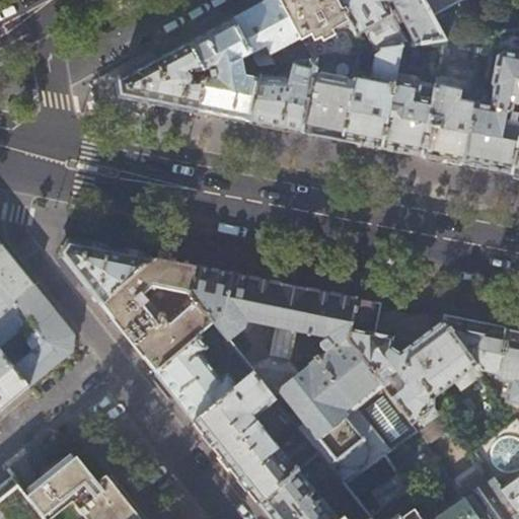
[(268,0),(257,5),(232,19),(250,54),(256,65),(257,67),(280,64),(296,62),(310,60),(279,0),(268,0)]
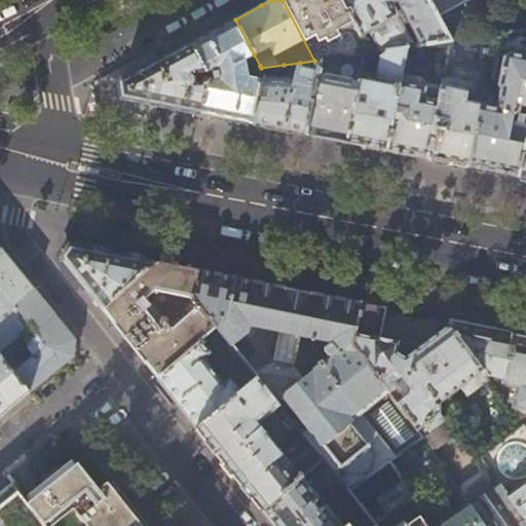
[(283,0),(314,61),(320,60),(364,53),(368,52),(360,36),(340,0),(283,0)]
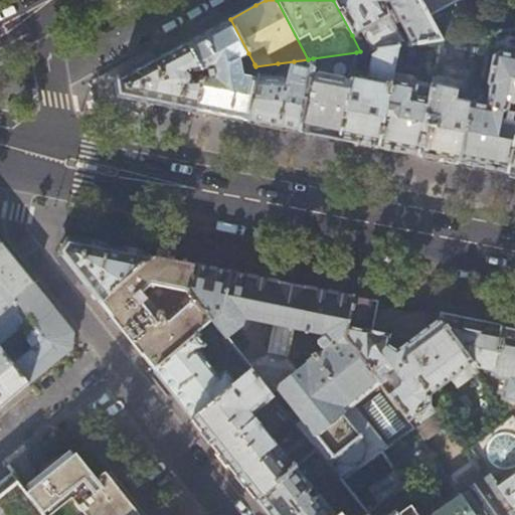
[(333,0),(352,35),(395,12),(400,20),(406,32),(412,44),(440,40),(427,18),(417,0),(333,0)]
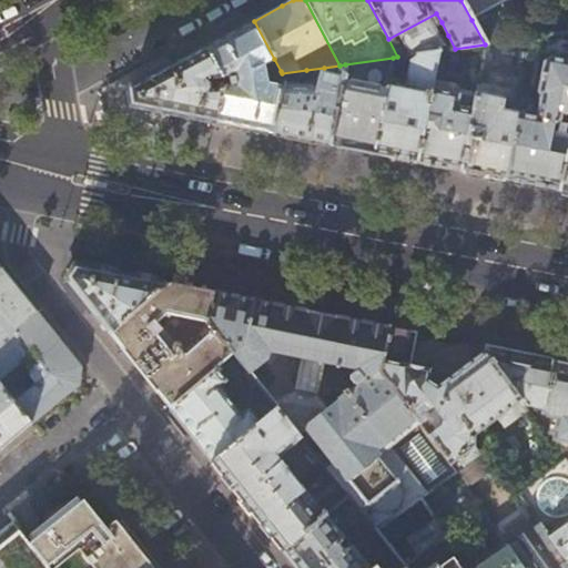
[(460,0),(472,20),(509,0),(508,0),(460,0)]
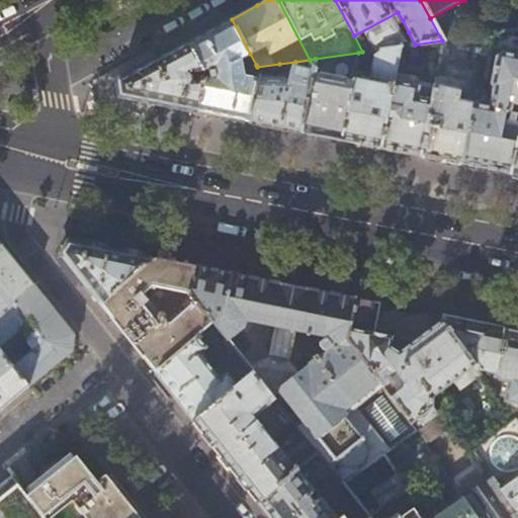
[(398,12),(354,35),(362,52),(380,50),(402,47),(415,45),(409,32),(400,37),(394,25),(403,20),(398,12)]
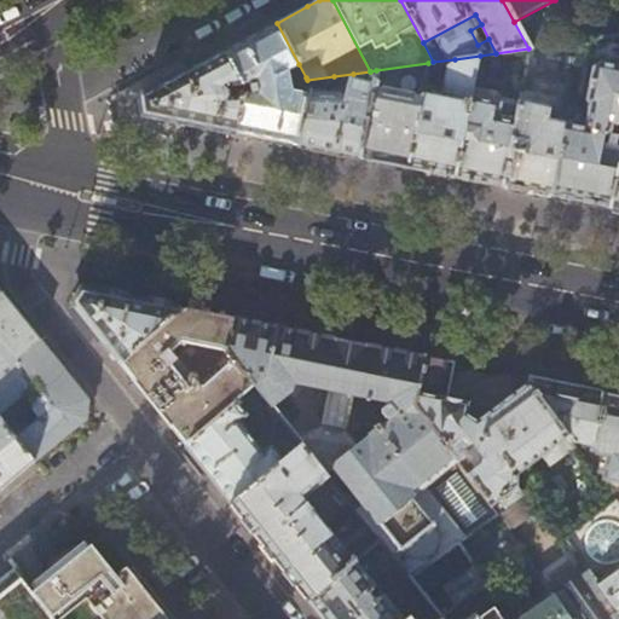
[(254,35),(225,51),(243,85),(246,96),(237,133),(256,137),(294,145),(307,80),(306,77),(289,81),(287,70),(299,64),(277,23),(254,35)]
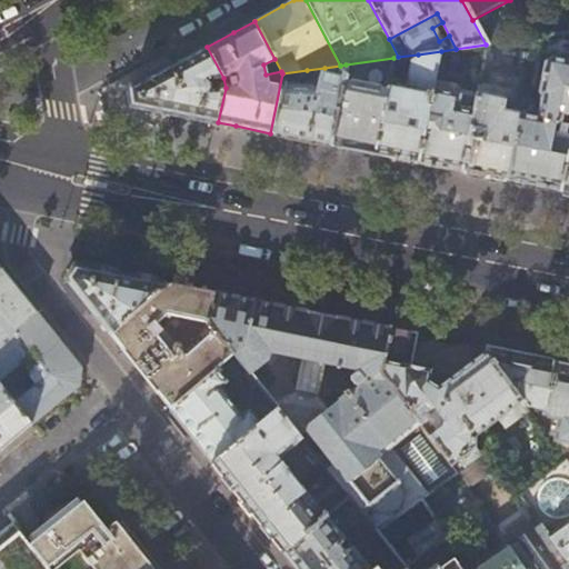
[(207,47),(172,66),(143,80),(129,88),(130,106),(170,112),(183,116),(218,122),(226,88),(223,78),(207,47)]
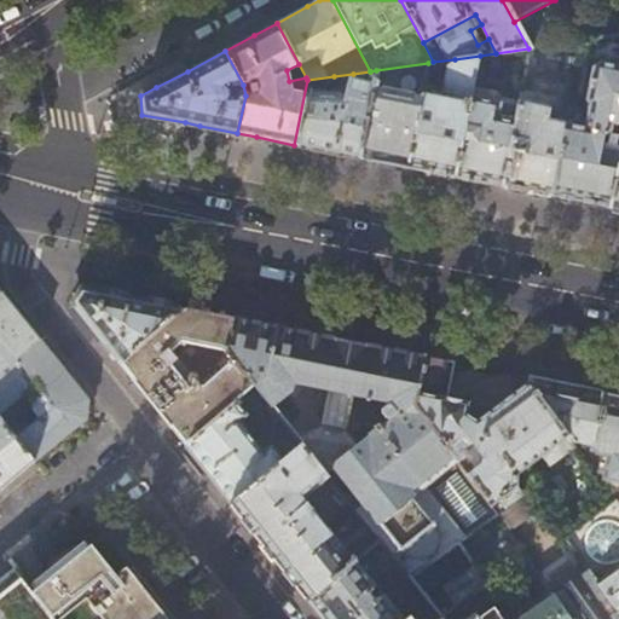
[(473,87),(480,56),(455,59),(455,64),(447,68),(443,93),(447,98),(446,100),(421,96),(406,167),(420,169),(453,177),(473,87)]
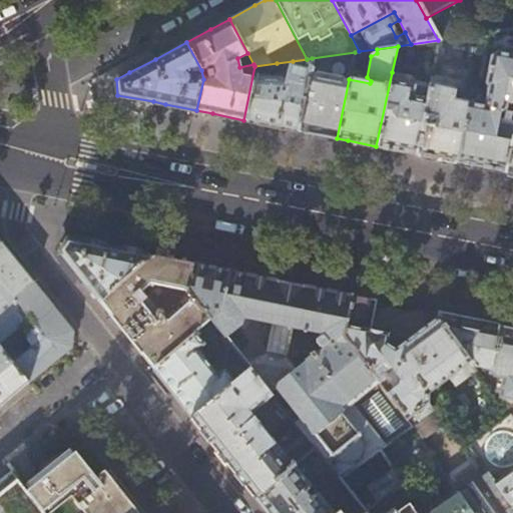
[(469,101),(456,162),(489,169),(504,172),(512,128),(512,121),(511,119),(512,113),(505,112),(504,117),(500,118),(501,111),(502,111),(502,109),(505,108),(506,107),(507,105),(507,102),(512,103),(512,52),(497,50),(491,55),(485,83),(488,86),(484,104),(469,101)]
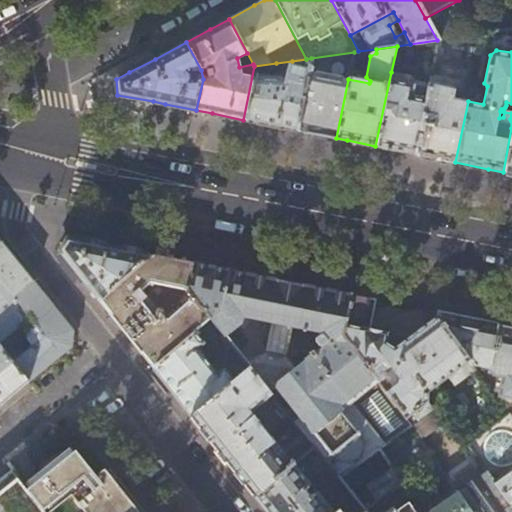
[(354,52),(311,58),(297,130),(306,132),(336,138),(348,79),(354,52)]
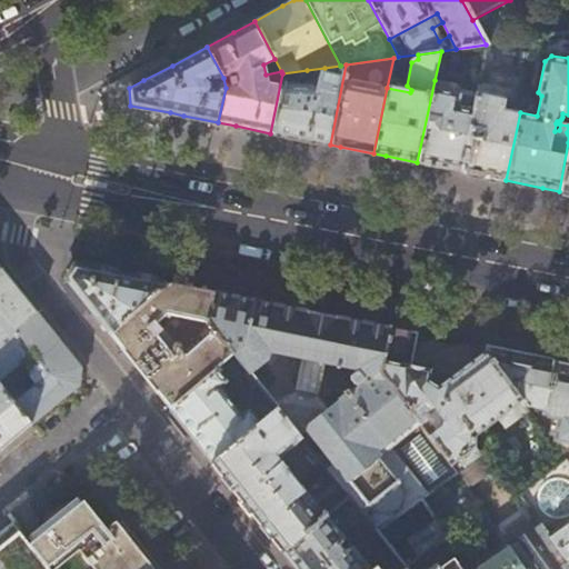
[(346,65),(340,66),(325,68),(322,82),(317,88),(316,87),(315,86),(311,85),(311,83),(309,83),(308,83),(306,85),(305,85),(302,79),(307,70),(282,73),(270,133),(299,139),(330,145),(346,65)]
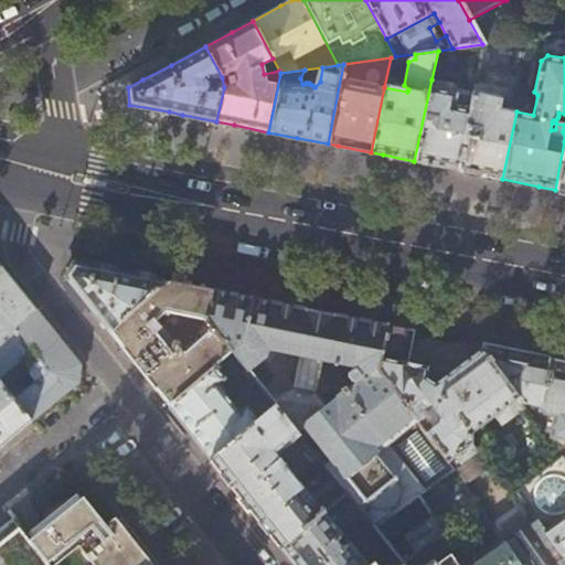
[(480,65),(475,92),(458,170),(486,176),(502,179),(516,112),(524,74),(480,65)]
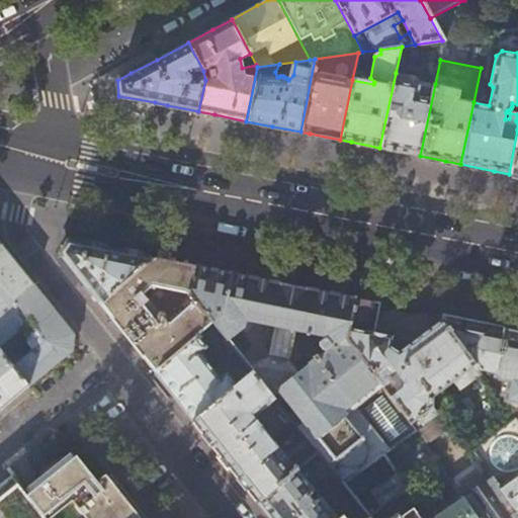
[(416,76),(396,73),(379,148),(405,153),(420,156),(435,84),(420,81),(420,80),(419,79),(418,78),(418,77),(417,77),(416,76)]
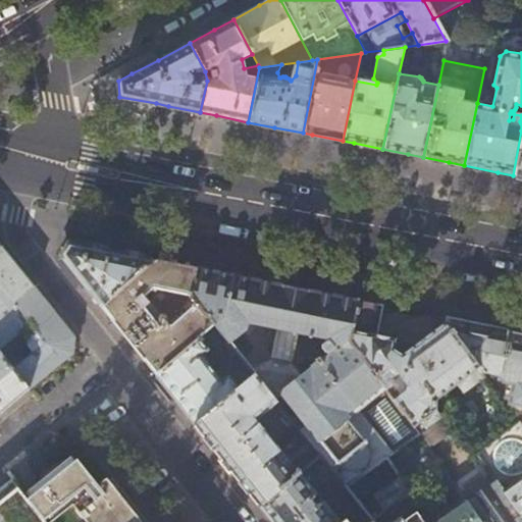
[(154,112),(156,103),(119,97),(120,102),(121,106),(154,112)]
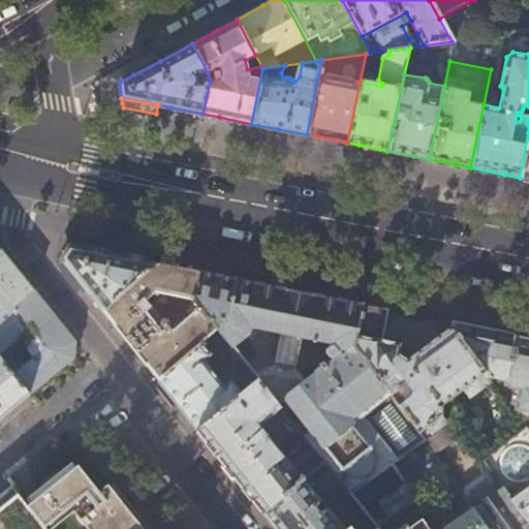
[(528,132),(520,178),(528,179),(528,132)]
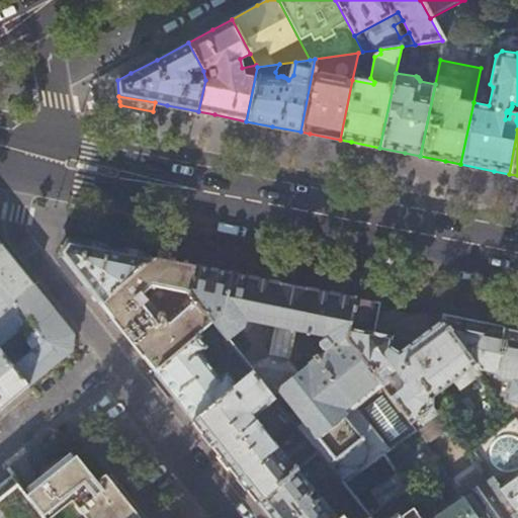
[(78,277),(99,305),(154,257),(128,252),(67,240),(59,253),(78,277)]
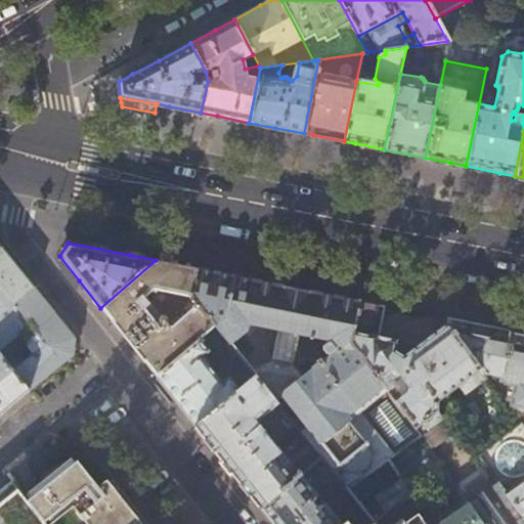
[(0,314),(13,304),(33,288),(0,247),(0,246),(0,314)]
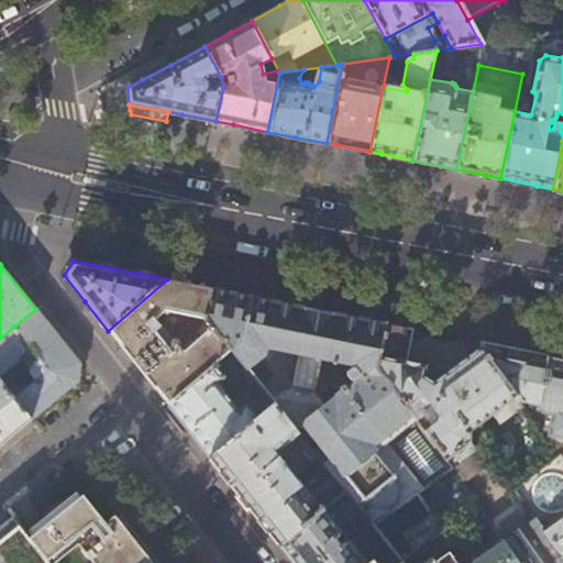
[(180,283),(167,279),(108,331),(138,367),(167,404),(213,365),(232,350),(205,316),(211,288),(180,283)]
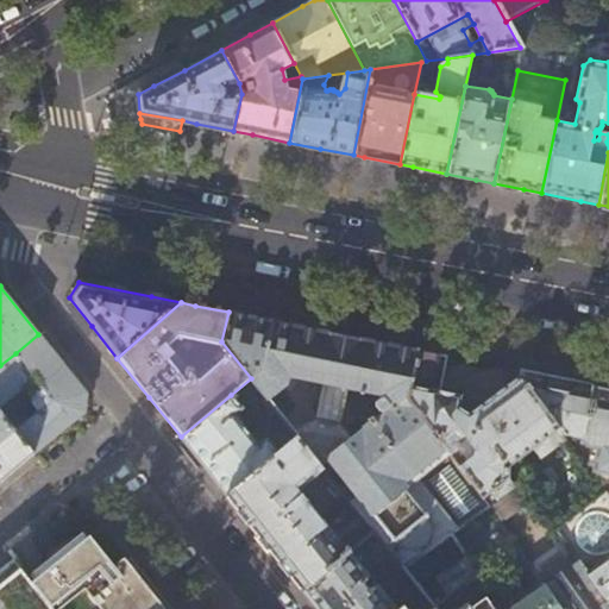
[(334,469),(357,497),(349,502),(359,515),(374,533),(389,553),(402,570),(403,569),(457,531),(416,479),(451,454),(408,399),(418,350),(341,334),(228,312),(221,341),(251,378),(265,397),(284,384),(289,376),(325,383),(318,418),(294,432),(296,437),(324,470),(327,475),(334,469)]
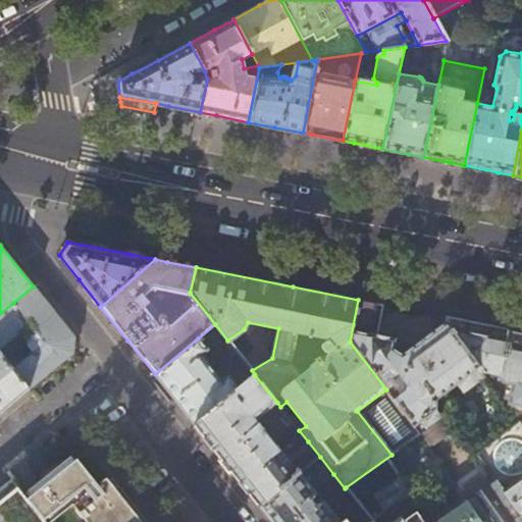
[(60,320),(33,286),(13,303),(30,323),(38,333),(60,362),(72,353),(74,337),(60,320)]
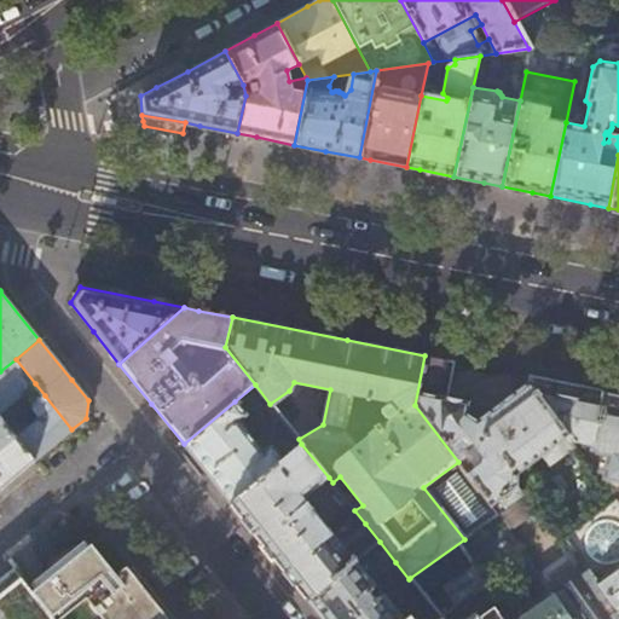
[(455,362),(424,356),(415,405),(458,462),(491,507),(498,501),(501,504),(515,495),(513,490),(516,487),(516,475),(544,455),(550,463),(574,445),(528,383),(475,423),(475,422),(474,421),(473,420),(472,418),(470,417),(469,417),(467,417),(466,417),(469,404),(447,399),(455,362)]
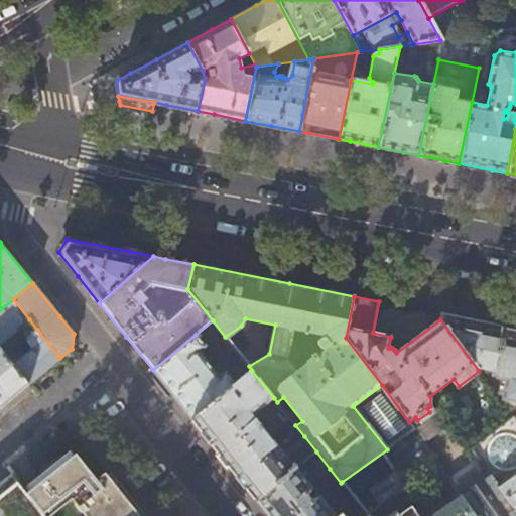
[(3,342),(29,319),(13,299),(0,309),(0,349),(28,385),(37,377),(59,358),(37,330),(25,340),(30,348),(18,359),(3,342)]
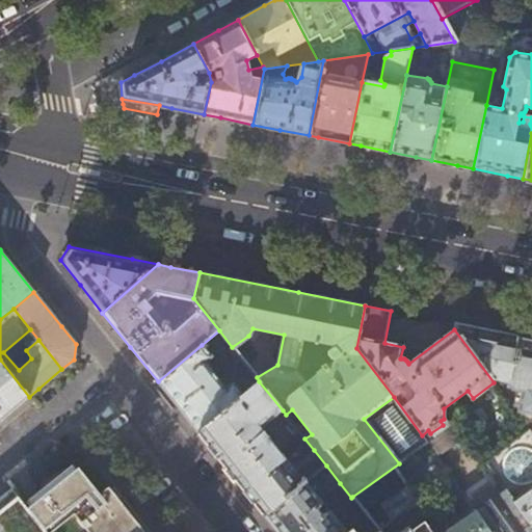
[(456,324),(454,329),(494,382),(496,386),(500,378),(509,380),(517,337),(486,330),(456,324)]
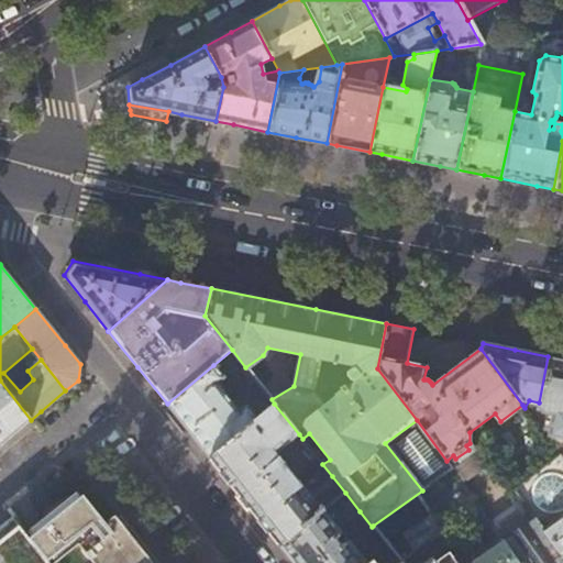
[(232,350),(213,365),(224,378),(223,379),(227,384),(245,367),(232,350)]
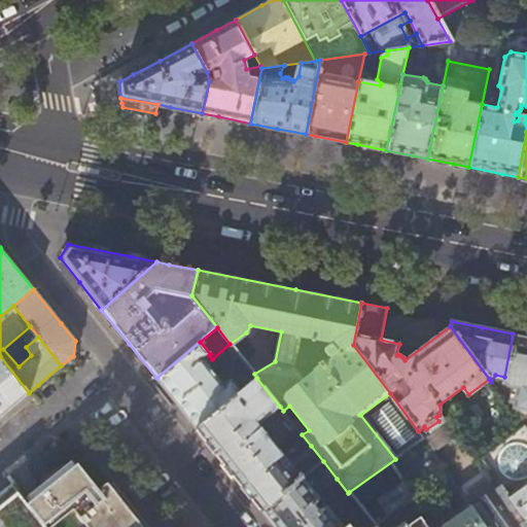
[(526,336),(525,336),(513,334),(504,377),(503,382),(496,388),(524,427),(526,430),(526,336)]
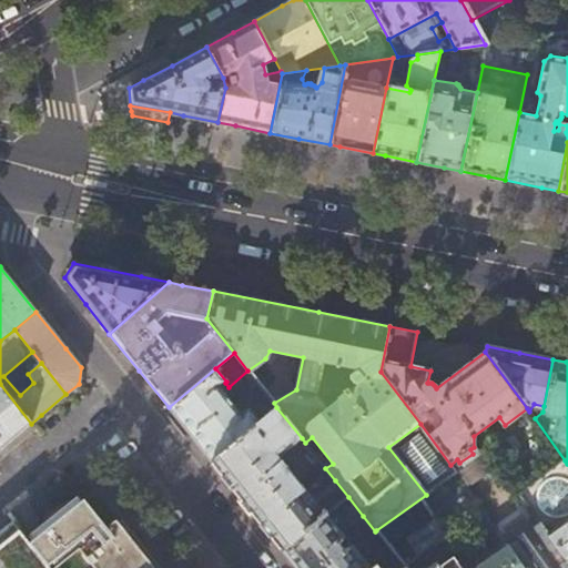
[(226,382),(215,368),(169,407),(192,437),(211,462),(257,424),(247,413),(241,417),(233,407),(219,389),(225,383),(226,382)]
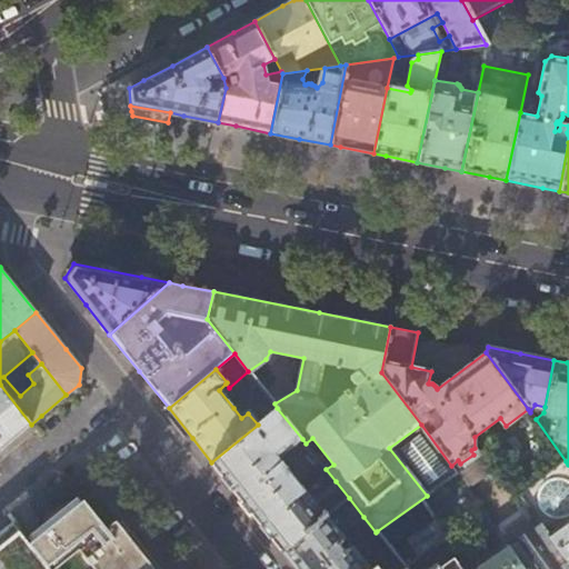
[(0,448),(1,449),(10,441),(31,425),(0,385),(0,448)]
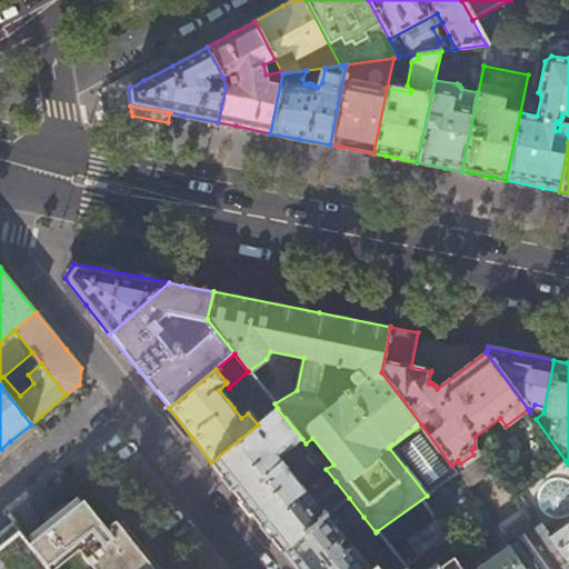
[(258,425),(277,408),(275,403),(260,386),(233,408),(241,418),(248,413),(258,425)]
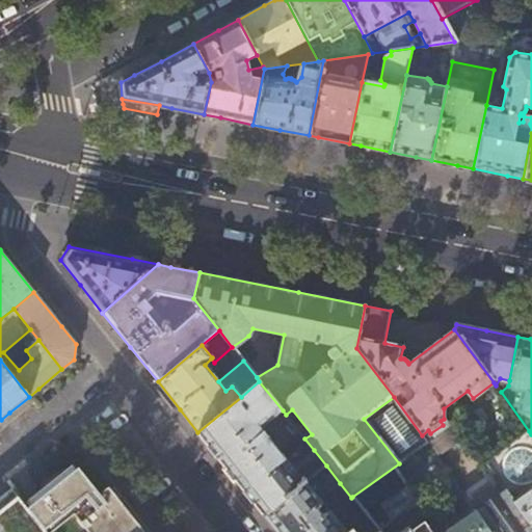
[(259,381),(241,397),(197,432),(208,445),(231,474),(264,514),(326,466),(314,450),(292,468),(262,428),(283,410),(259,381)]
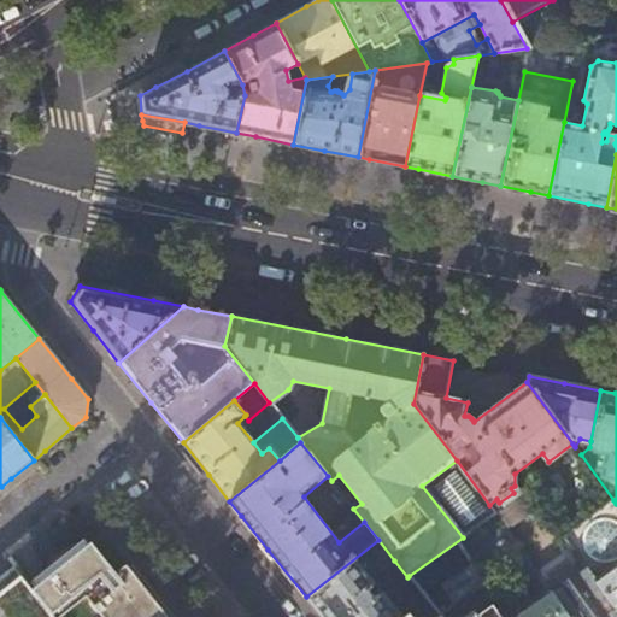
[(616,504),(613,500),(563,539),(586,569),(616,609),(616,504)]
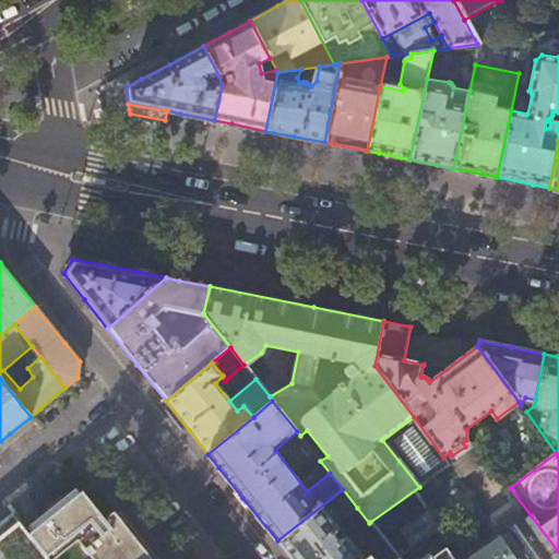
[(85,484),(26,531),(49,558),(152,558),(120,519),(110,508),(107,510),(85,484)]
